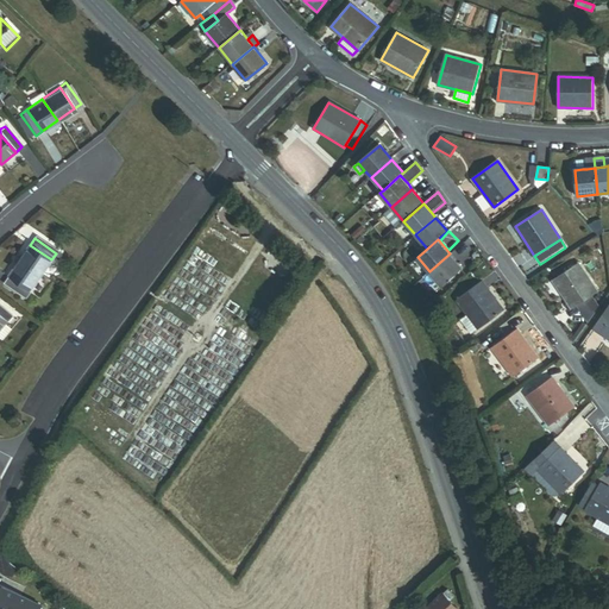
[(39,277),(51,259),(30,245),(18,262),(39,277)]
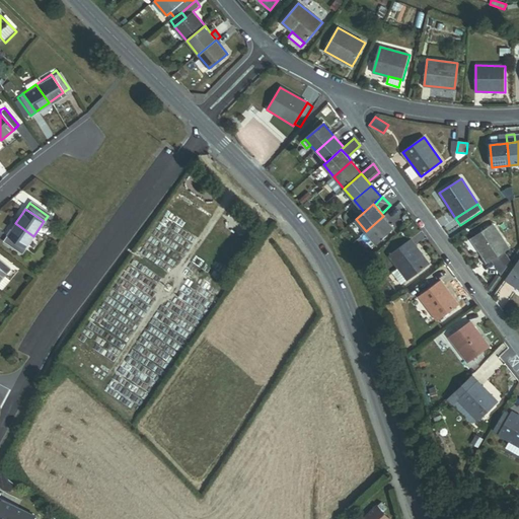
[(366,231),(376,242),(393,228),(383,216),(366,231)]
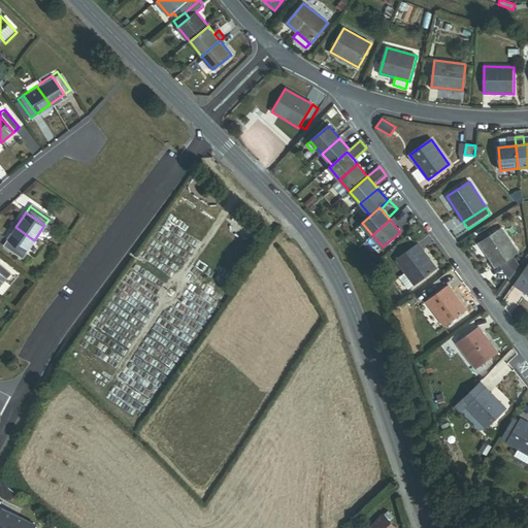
[(25,256),(34,240),(15,227),(5,242),(25,256)]
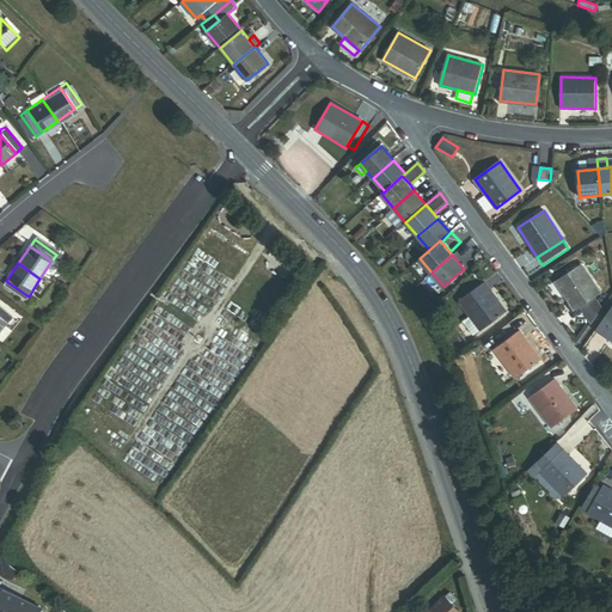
[(582,264),(556,282),(576,311),(581,307),(595,298),(601,293),(582,264)]
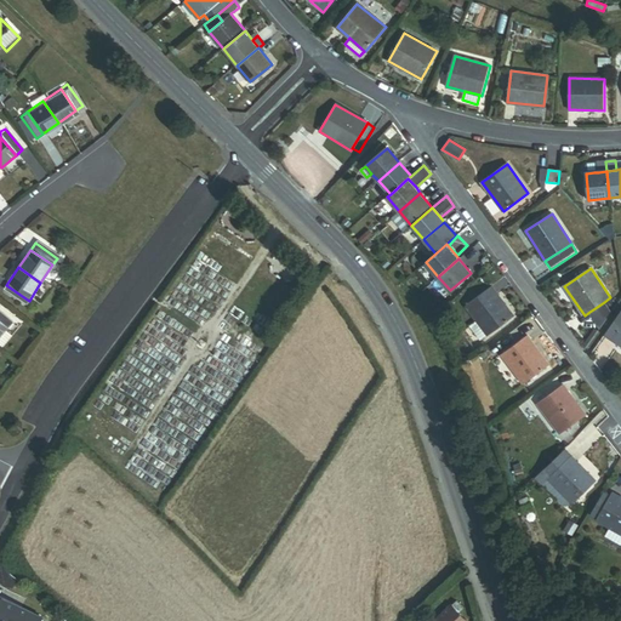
[(24,307),(29,301),(6,285),(1,291),(24,307)]
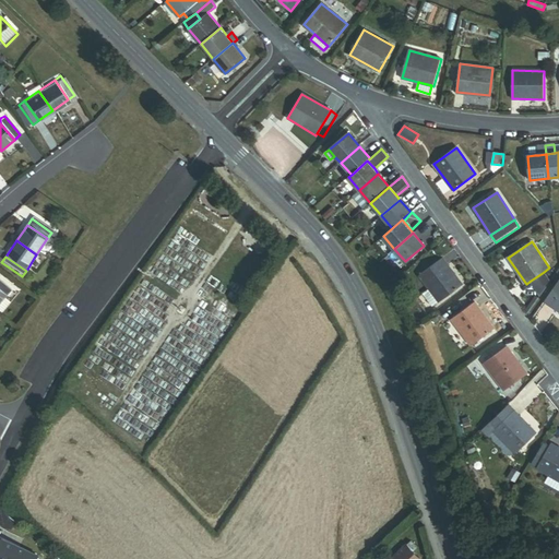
[(419,275),(439,301),(462,285),(442,258),(419,275)]
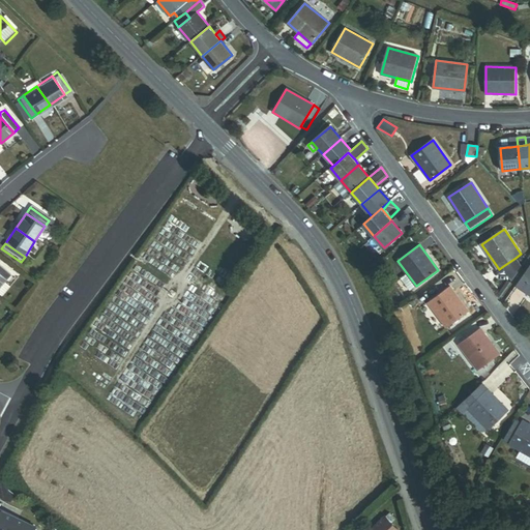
[(512,281),(522,267),(516,258),(503,266),(512,281)]
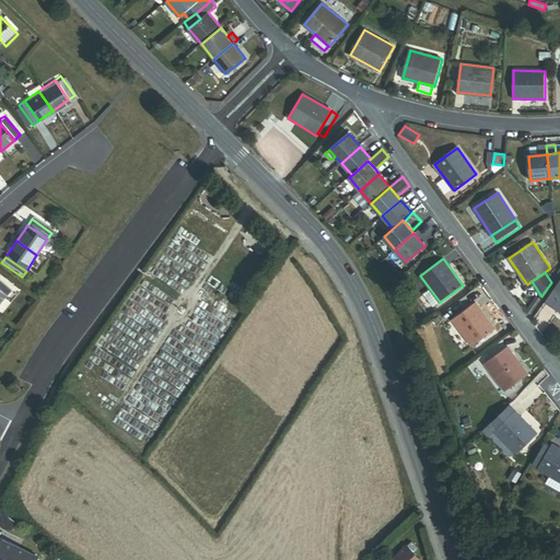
[(559,279),(545,301),(559,312),(559,279)]
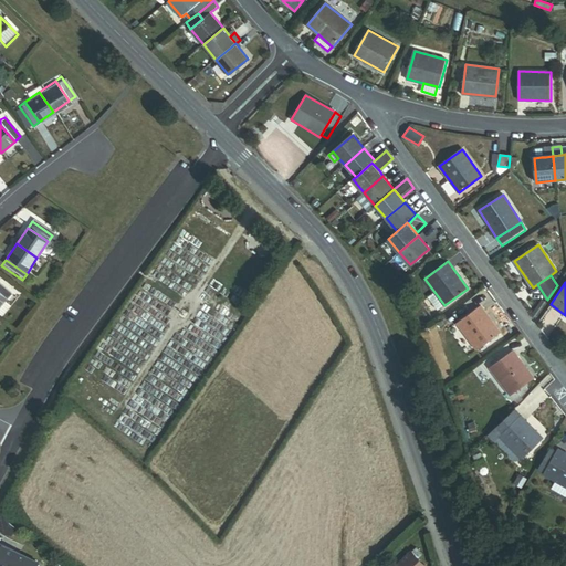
[(6,304),(10,297),(0,290),(0,318),(3,322),(12,310),(6,304)]
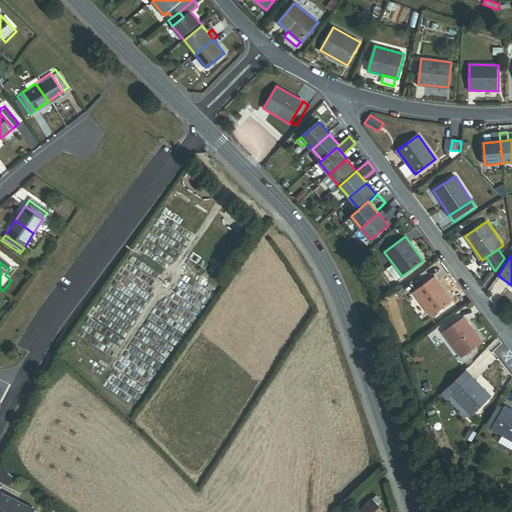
[(417,289),(430,279),(426,274),(413,283),(417,289)]
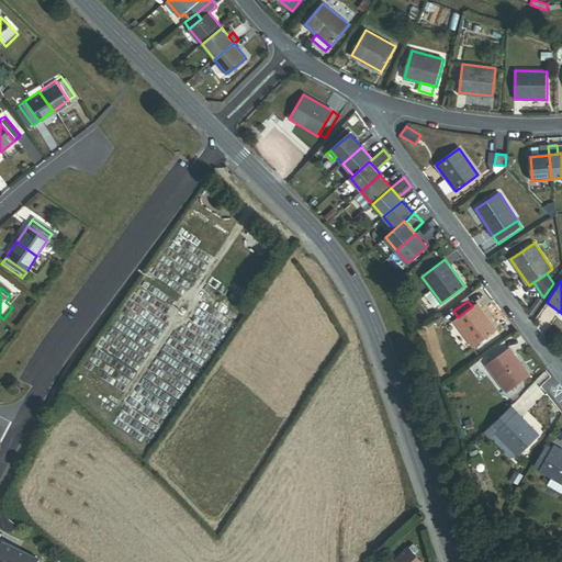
[(473,347),(496,330),(476,303),(472,306),(458,317),(453,321),(473,347)]
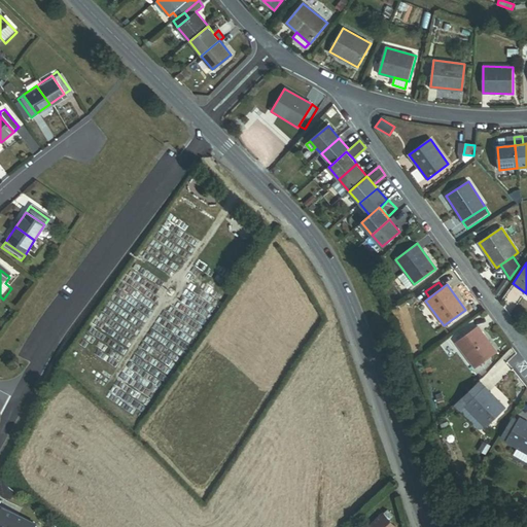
[(456,343),(475,369),(496,352),(478,327),(456,343)]
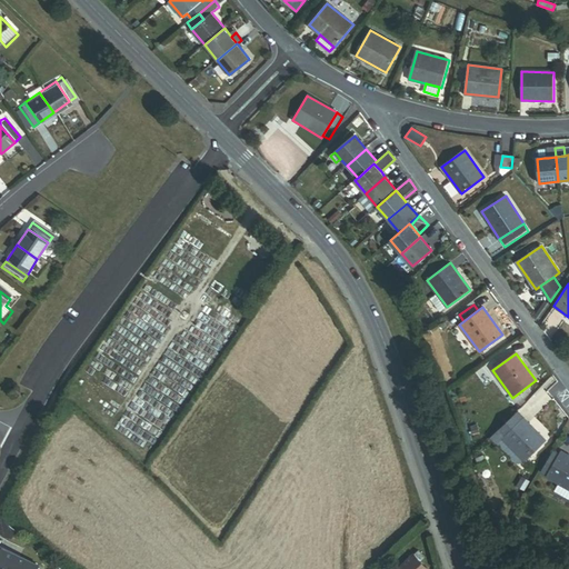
[(523,419),(518,413),(502,428),(508,435),(523,419)]
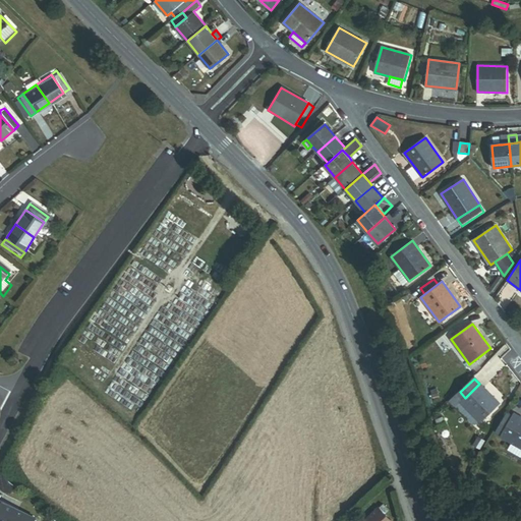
[(480,423),(500,405),(479,384),(465,398),(460,402),(480,423)]
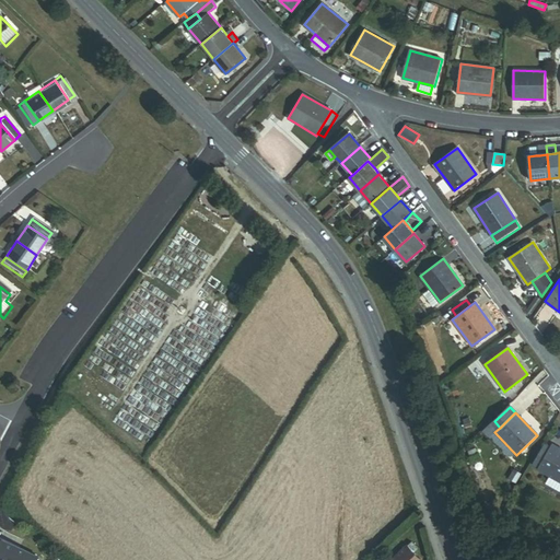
[(494,432),(500,428),(494,421),(483,432),(489,438),(494,432)]
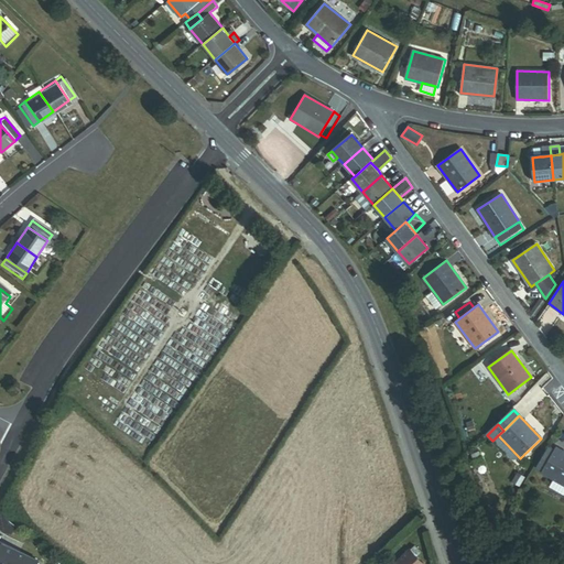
[(542,473),(563,485),(563,452),(555,447),(554,451),(549,461),(542,472),(542,473)]
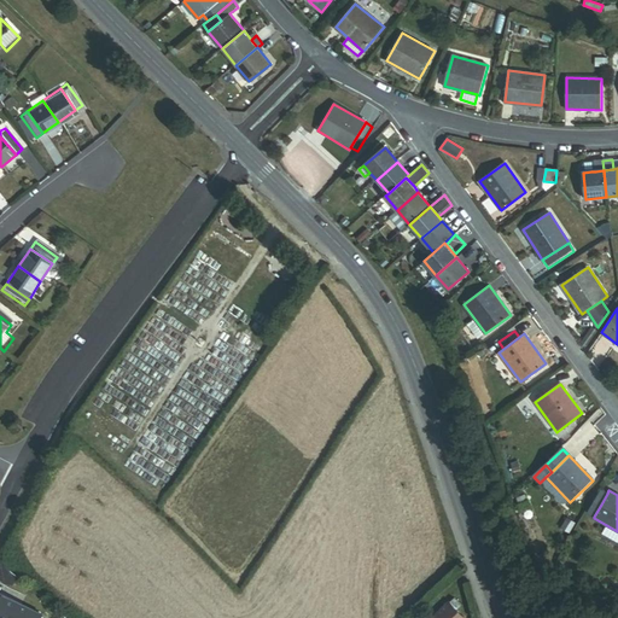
[(601,505),(607,494),(601,490),(595,501),(601,505)]
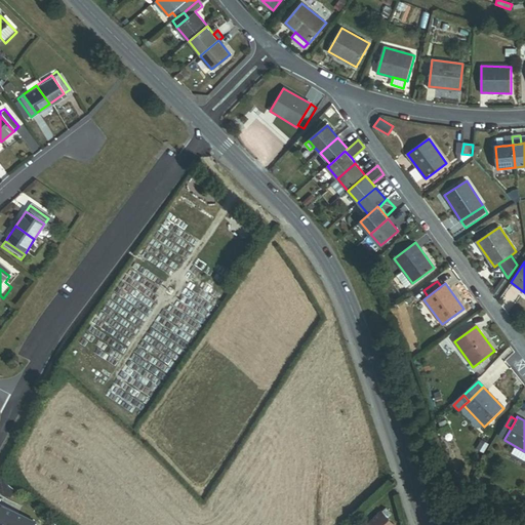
[(505,439),(511,429),(506,426),(499,436),(505,439)]
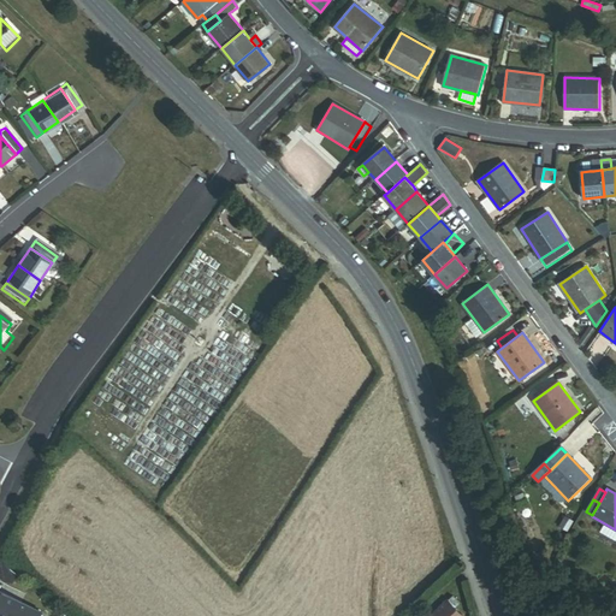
[(16,574),(0,561),(0,578),(1,580),(10,581),(16,574)]
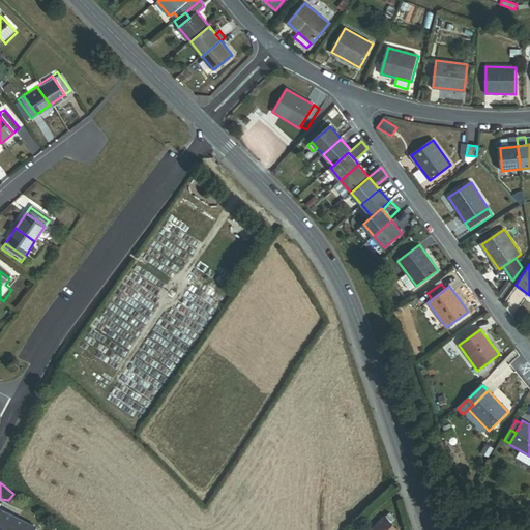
[(37,529),(38,529),(3,512),(0,520),(0,529),(37,529)]
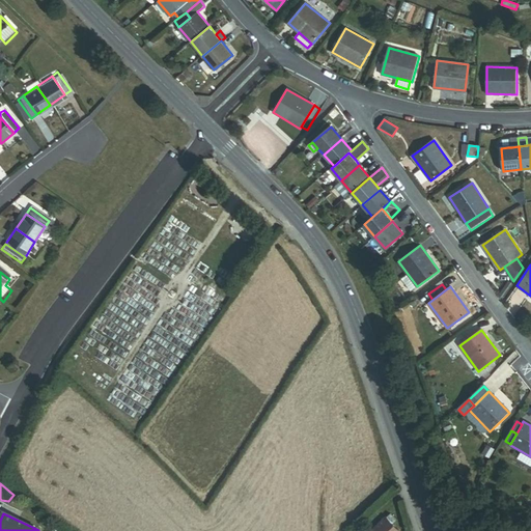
[(395,530),(391,525),(395,522),(389,515),(371,530),(395,530)]
